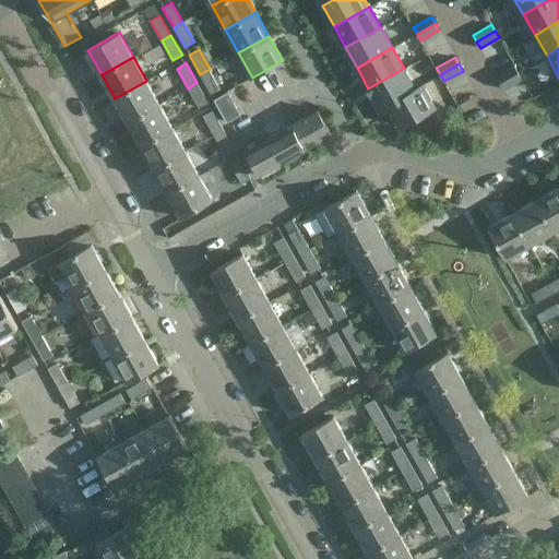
[(518,72),(514,66),(496,75),(499,83),(518,72)]
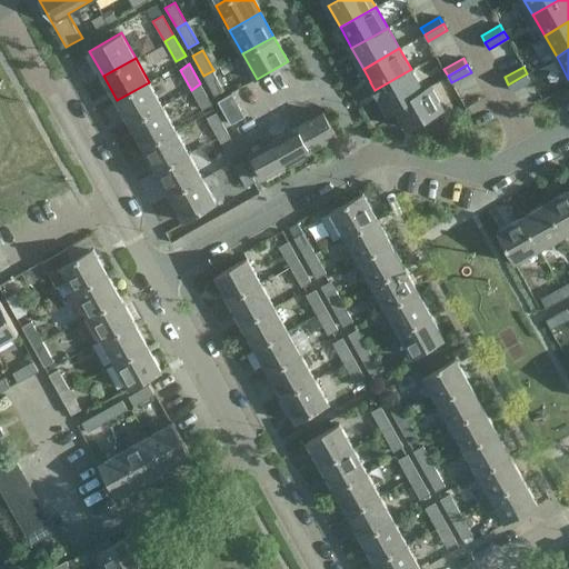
[(411,69),(375,90),(379,98),(380,98),(387,110),(431,86),(430,85),(422,89),(411,69)]
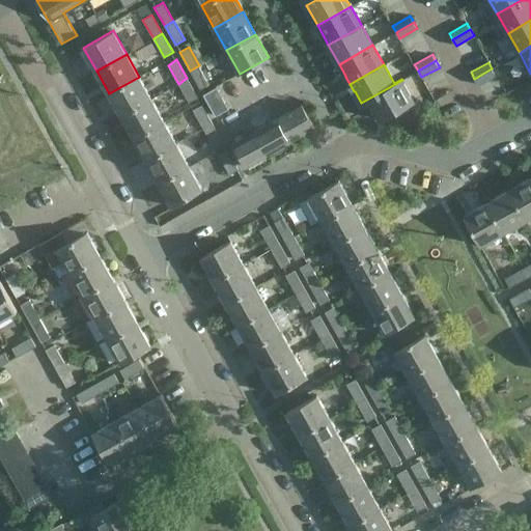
[(210,84),(199,65),(190,71),(200,90),(210,84)]
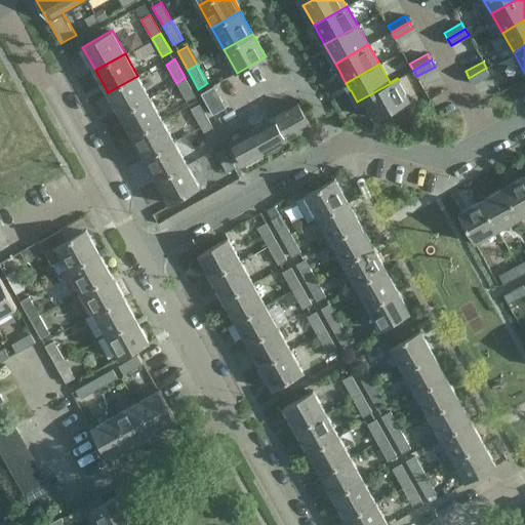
[(486,68),(469,78),(473,84),(490,74),(486,68)]
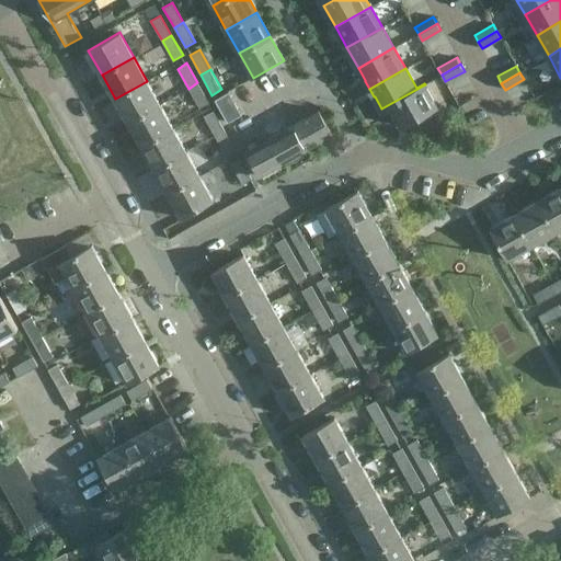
[(160,104),(147,81),(115,99),(128,123),(160,104)]
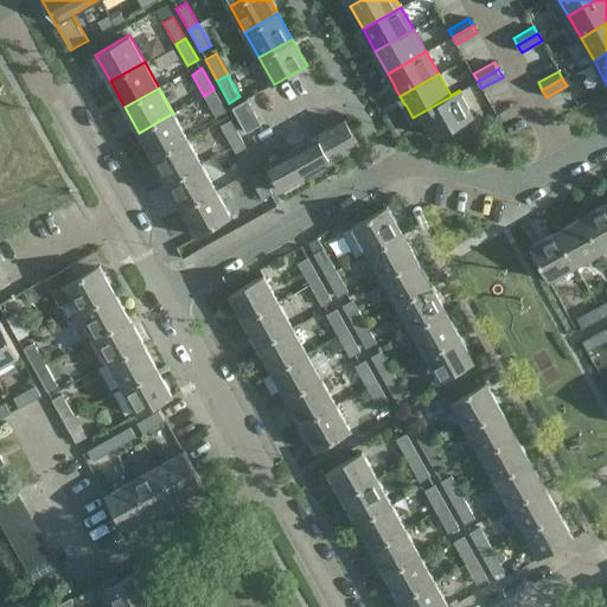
[(227,110),(213,89),(204,96),(216,117),(227,110)]
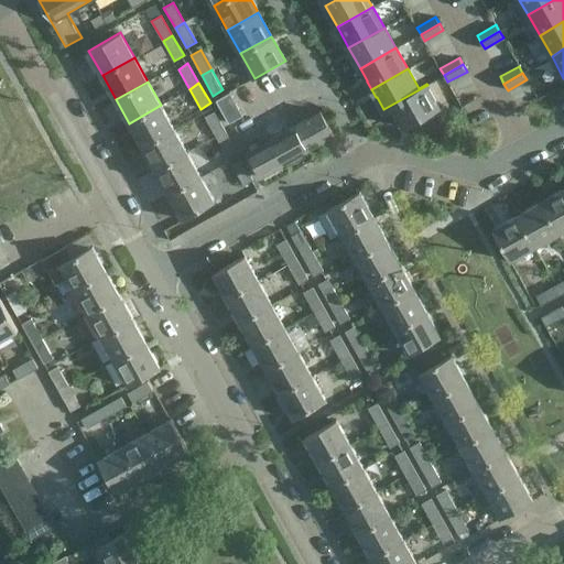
[(440,107),(427,85),(383,109),(384,110),(392,106),(403,127),(440,107)]
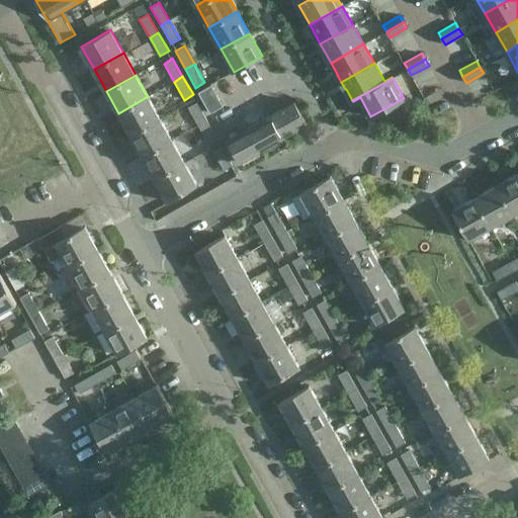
[(224,105),(211,84),(197,91),(210,113),(224,105)]
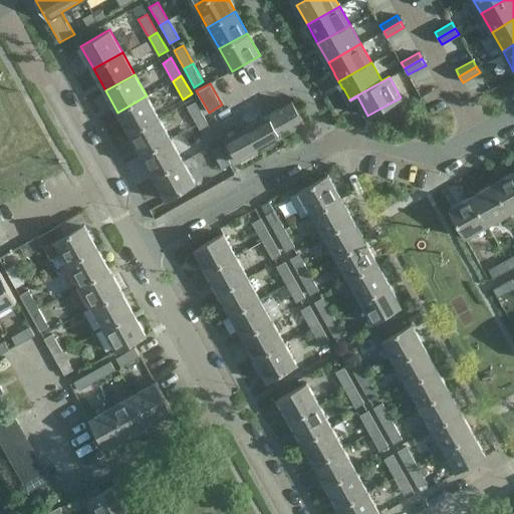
[(160,117),(147,95),(117,112),(130,134),(160,117)]
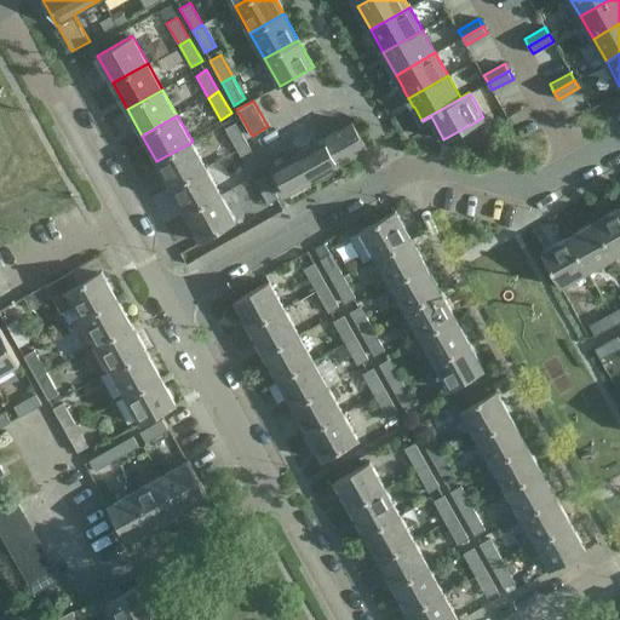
[(351,120),(323,136),(339,165),(367,149),(351,120)]
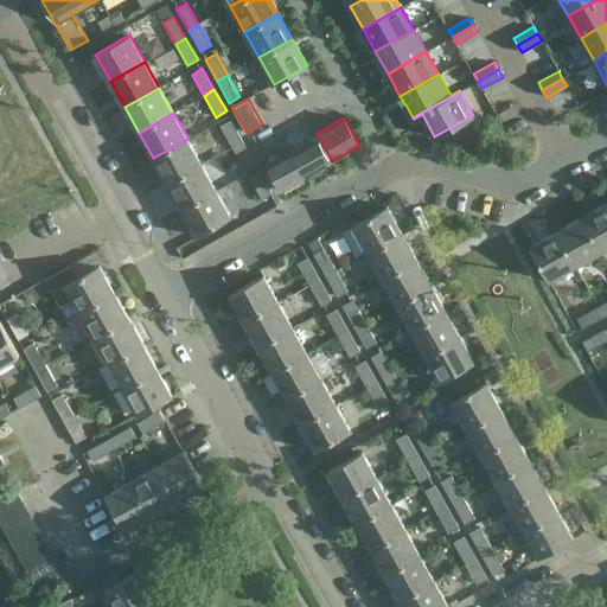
[(232,147),(243,141),(231,120),(221,126),(232,147)]
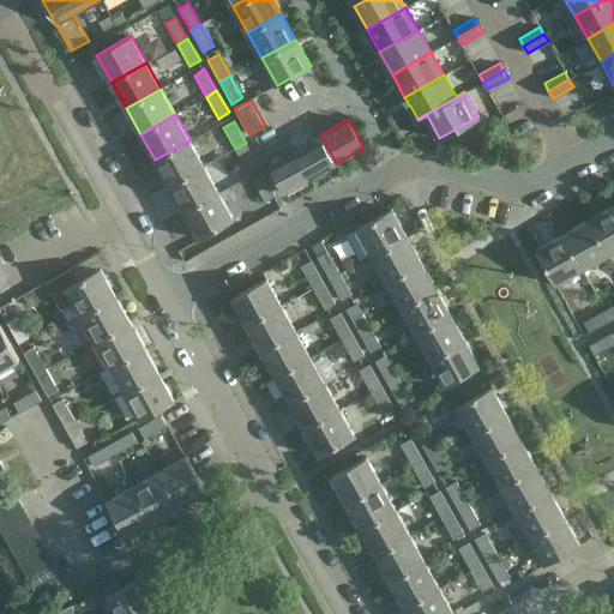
[(294,150),(309,178),(336,163),(320,134),(294,150)]
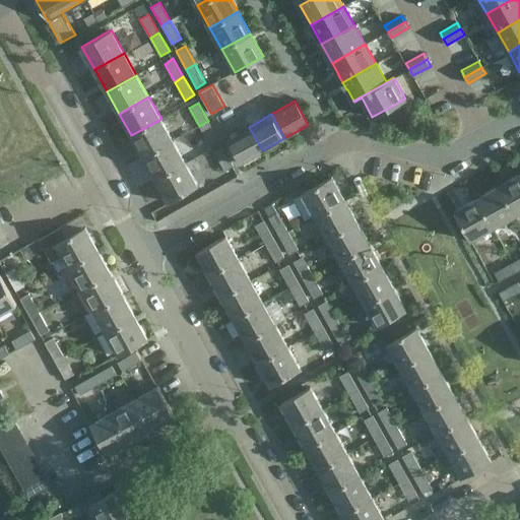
[(174,141),(161,119),(131,135),(143,157),(174,141)]
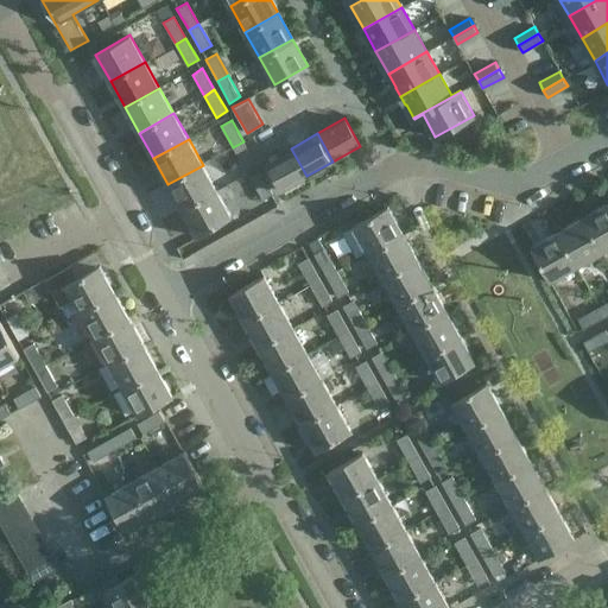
[(255,163),(244,141),(233,147),(245,169),(255,163)]
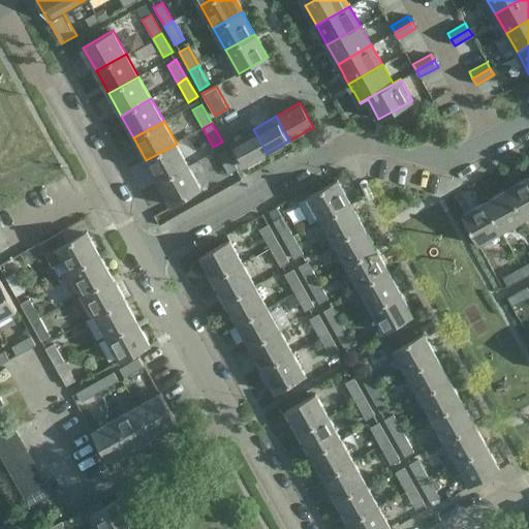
[(253,129),(229,142),(243,166),(267,153),(253,129)]
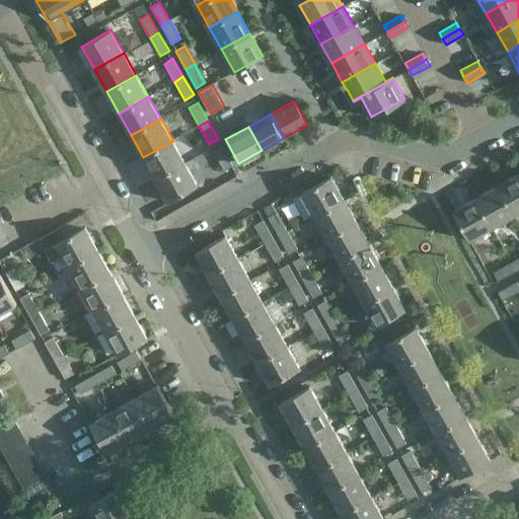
[(186,162),(173,141),(143,157),(155,179),(186,162)]
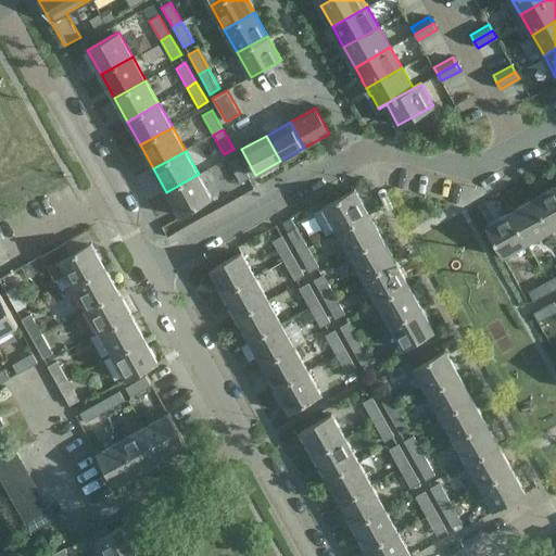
[(240,182),(250,177),(238,156),(228,162),(240,182)]
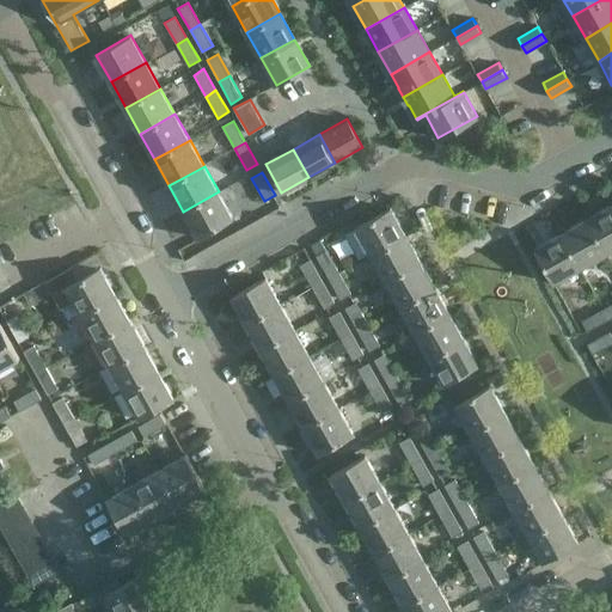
[(233,218),(219,191),(183,212),(199,238),(233,218)]
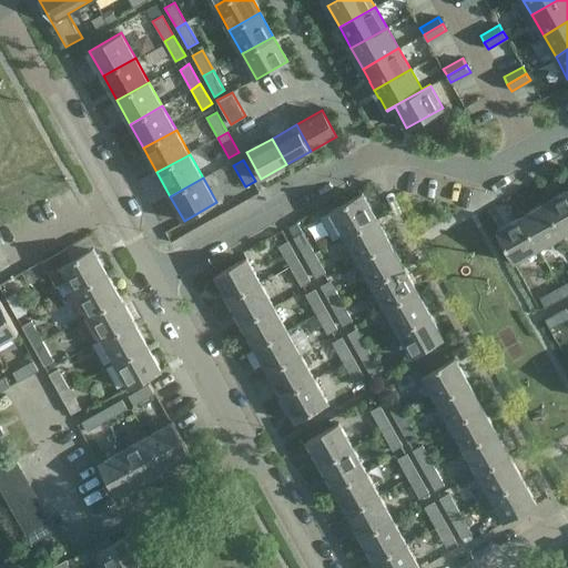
[(567,189),(544,203),(563,236),(567,233),(567,189)]
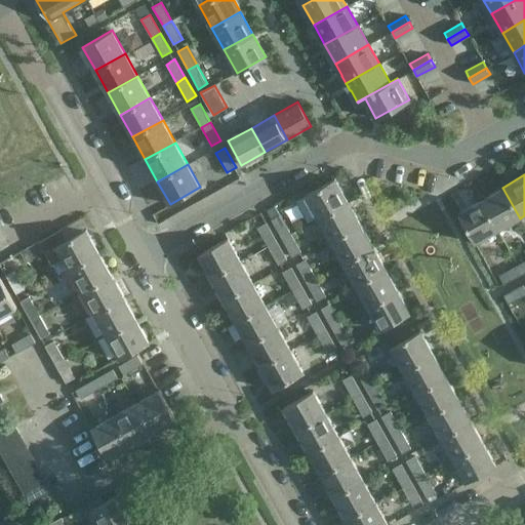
[(317,218),(348,201),(334,178),(294,201),(308,224),(317,218)]
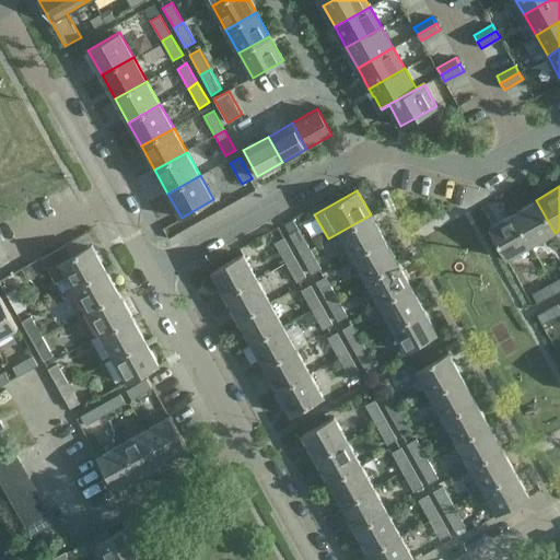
[(513,213),(532,246),(555,233),(536,200),(513,213)]
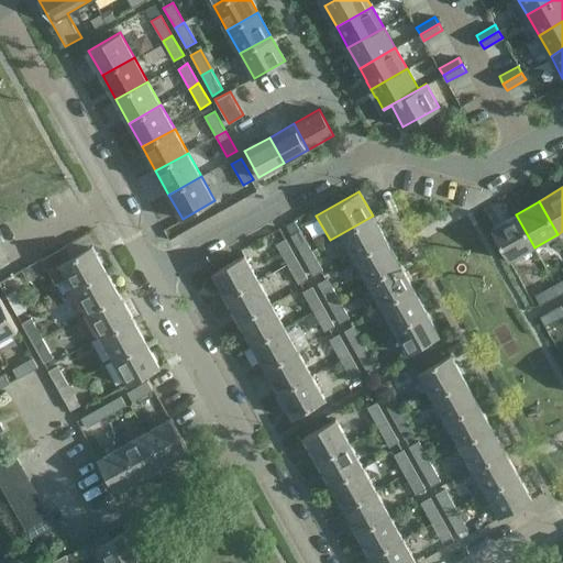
[(516,214),(490,229),(509,261),(534,247),(516,214)]
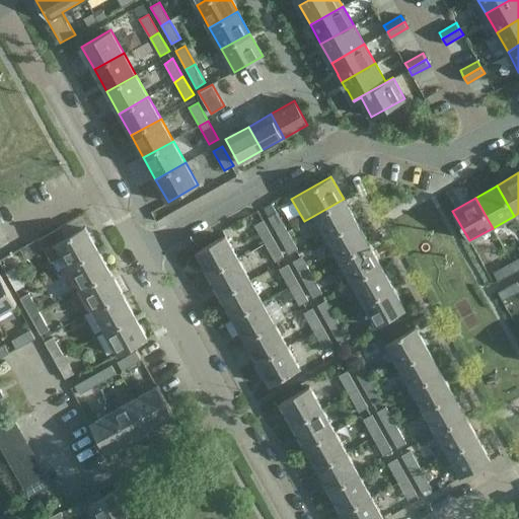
[(356,221),(344,199),(313,216),(325,237),(356,221)]
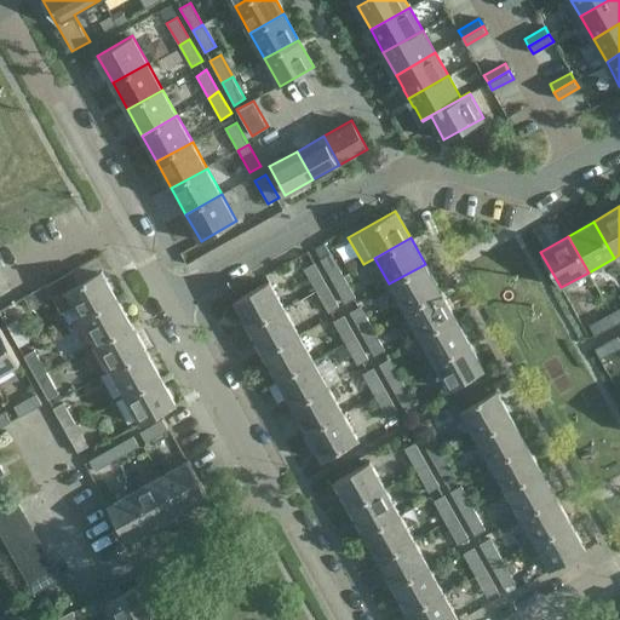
[(343,275),(331,253),(321,259),(333,281),(343,275)]
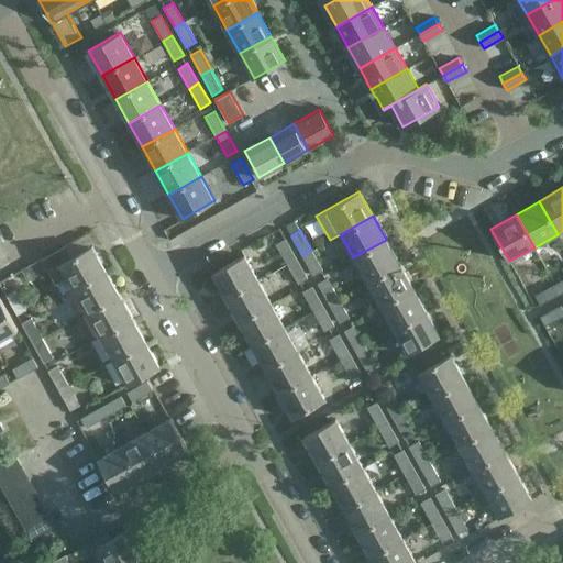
[(297,258),(286,239),(276,244),(287,264),(297,258)]
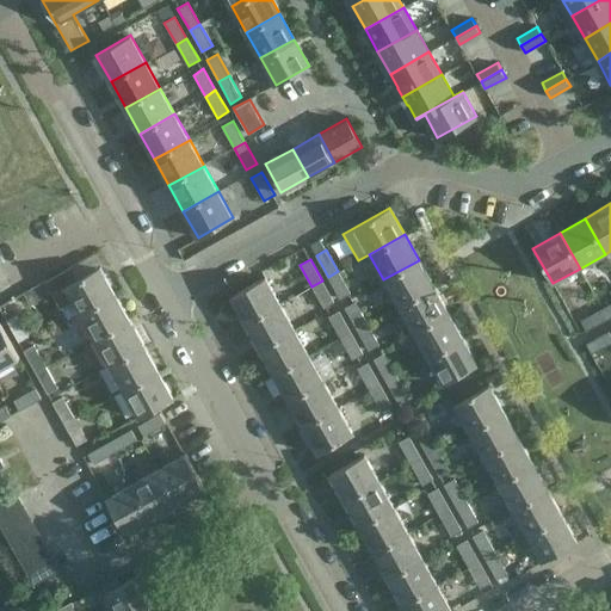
[(397,306),(433,287),(419,260),(383,279),(397,306)]
